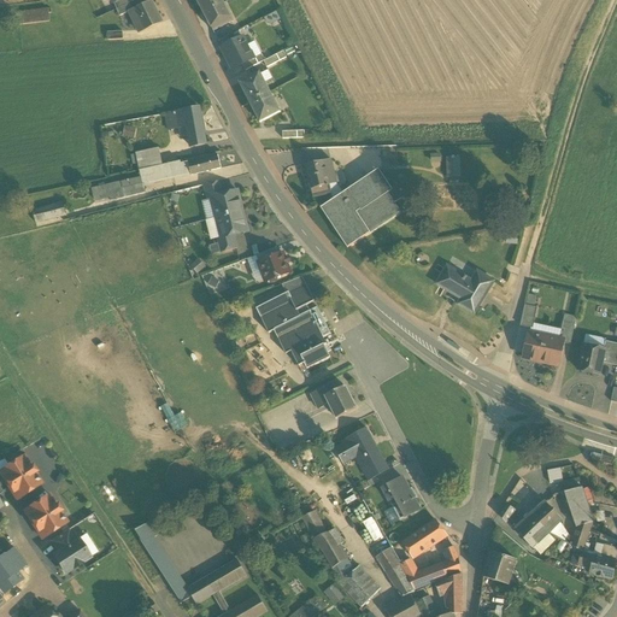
[(121,0),(113,4),(117,10),(129,4),(127,0),(121,0)]
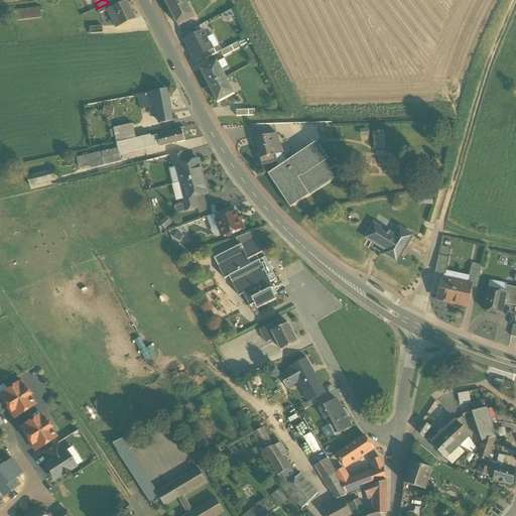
[(164,0),(170,11),(186,3),(184,0),(164,0)]
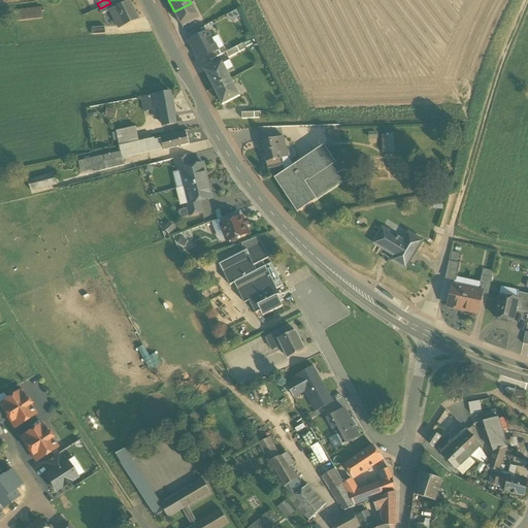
[(110,10),(119,28),(138,19),(130,2),(113,9),(110,10)]
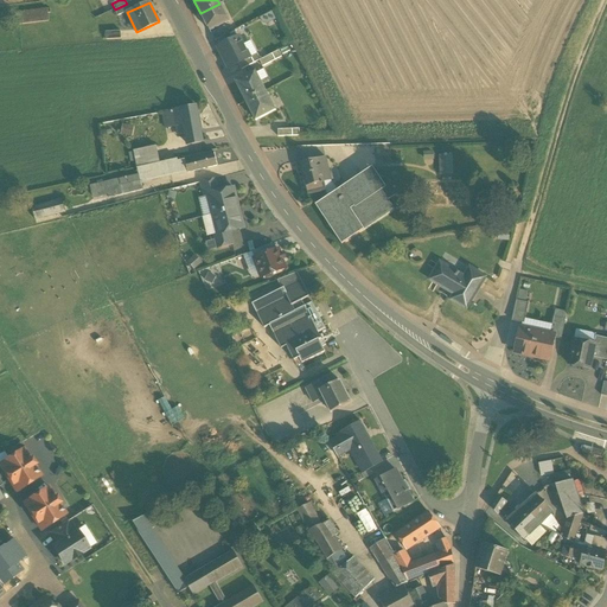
[(131,11),(127,4),(115,10),(117,16),(127,12),(131,11)]
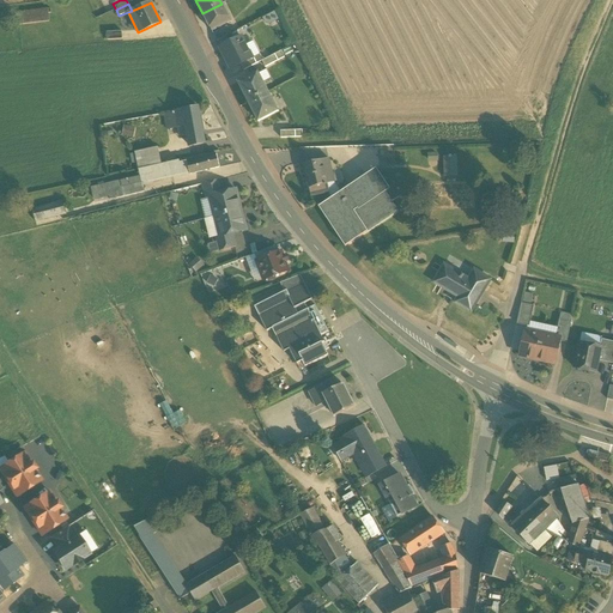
[(231,22),(222,4),(202,13),(212,31),(225,25),(231,22)]
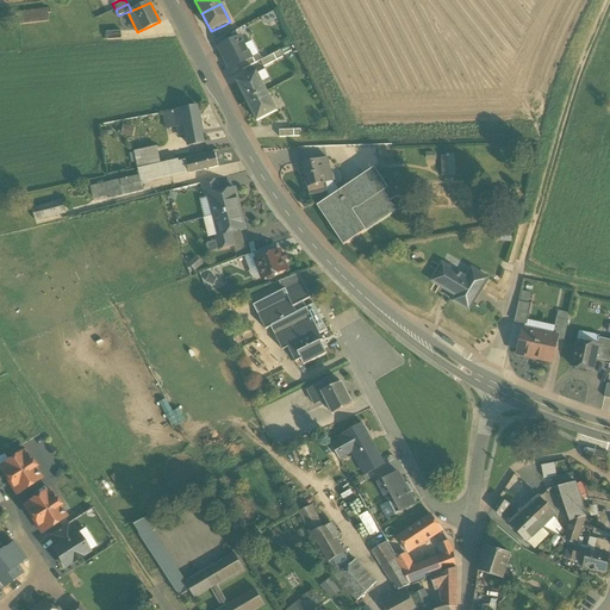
[(18,13),(19,25),(49,23),(47,10),(18,13)]
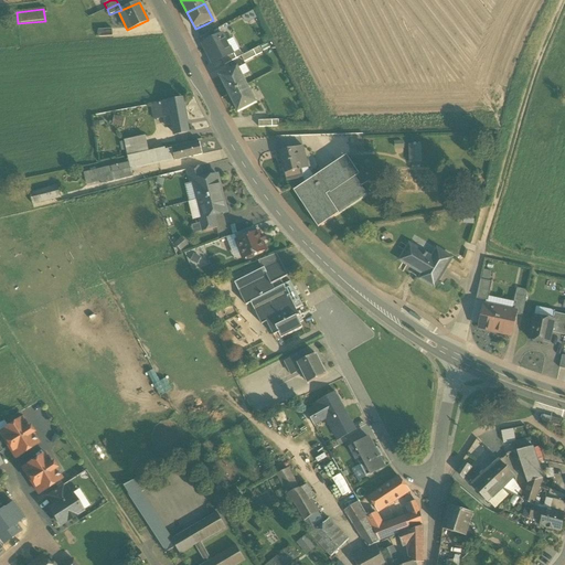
[(253,11),(242,17),(244,22),(248,22),(257,19),(253,11)]
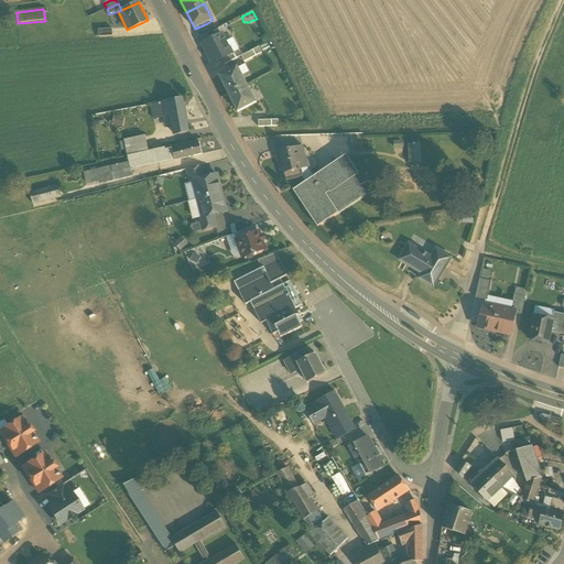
[(195,29),(199,38),(212,32),(207,23),(195,29)]
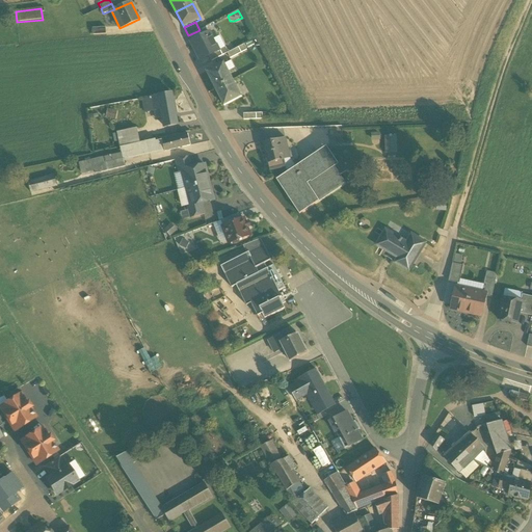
[(213,40),(209,32),(191,42),(201,60),(209,56),(219,50),(213,40)]
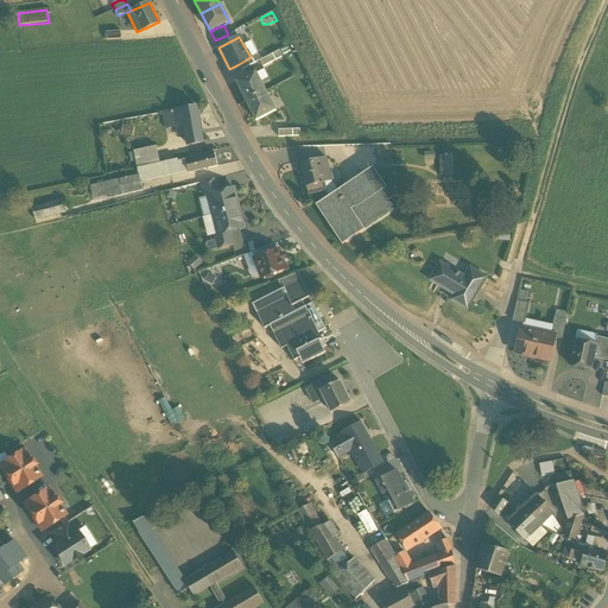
[(251,57),(258,54),(251,42),(244,45),(251,57)]
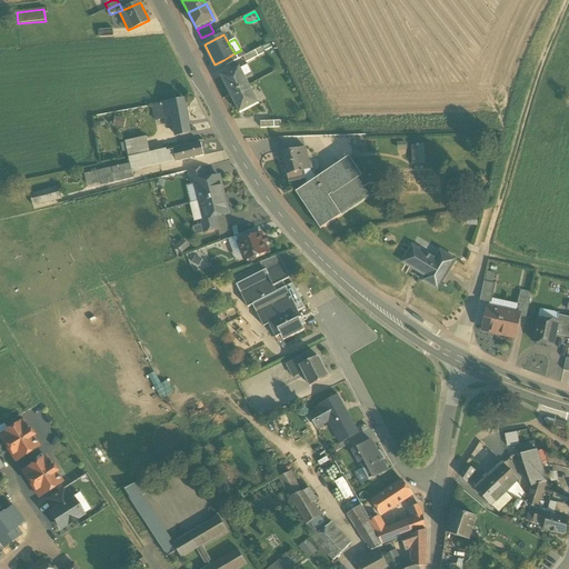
[(261,48),(243,56),(243,57),(246,62),(263,53),(261,48)]
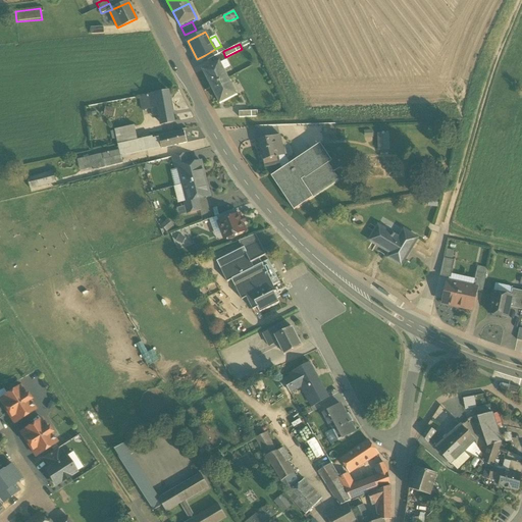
[(215,49),(205,55),(207,60),(223,52),(223,51),(221,46),(215,49)]
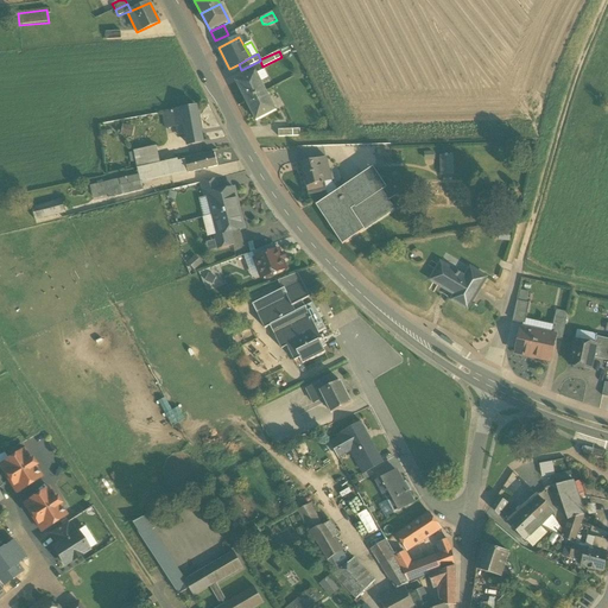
[(264,69),(257,74),(261,82),(268,78),(264,69)]
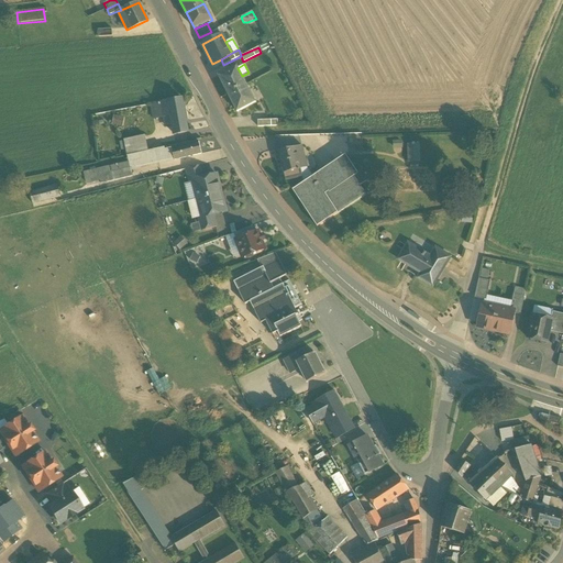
[(219,76),(228,94),(245,85),(242,76),(238,68),(236,66),(219,76)]
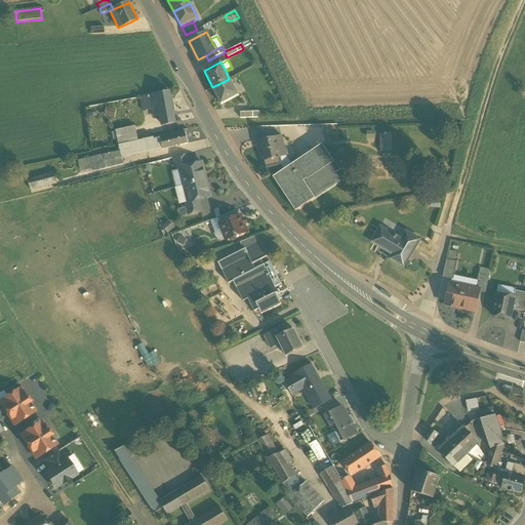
[(238,95),(229,79),(212,87),(221,104),(238,95)]
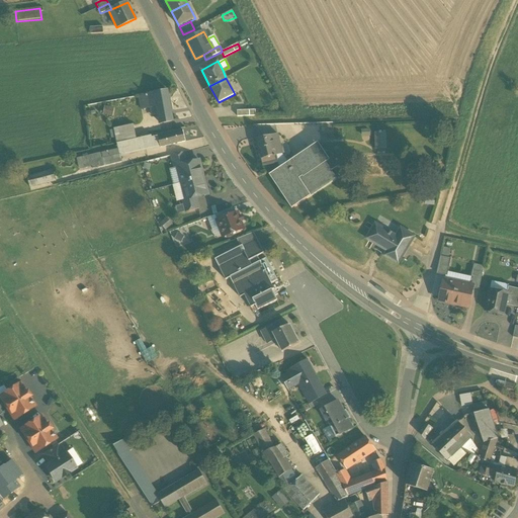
[(167,91),(155,94),(139,97),(141,109),(157,106),(160,123),(173,121),(167,91)]
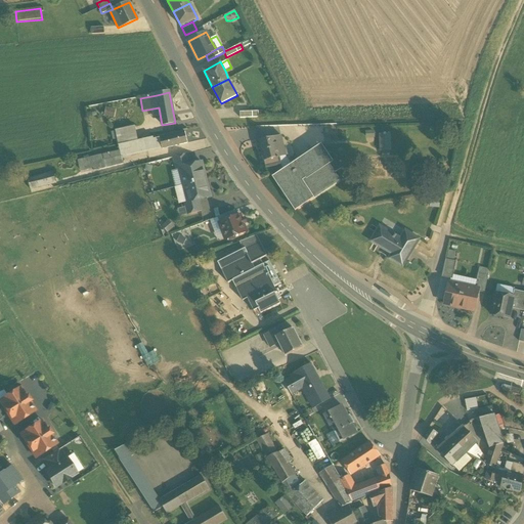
[(105,107),(104,116),(114,118),(116,110),(105,107)]
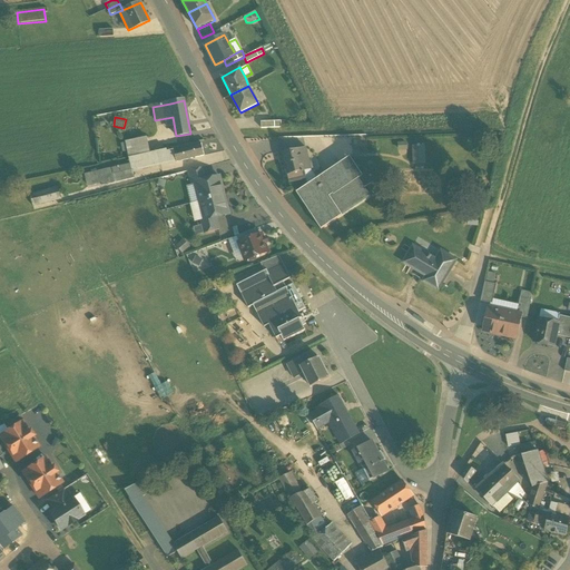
[(128,141),(131,157),(153,153),(149,137),(128,141)]
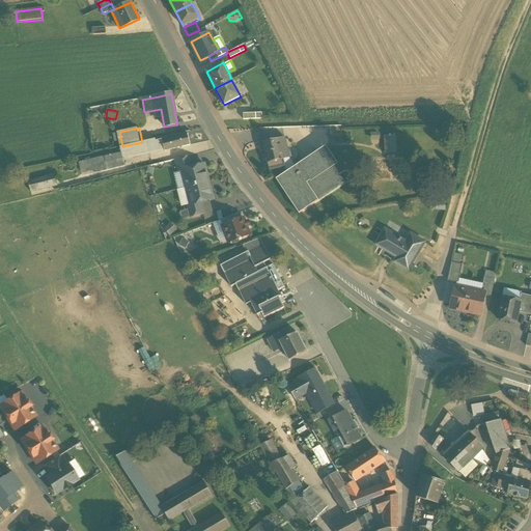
[(164,151),(190,145),(188,134),(162,139),(164,151)]
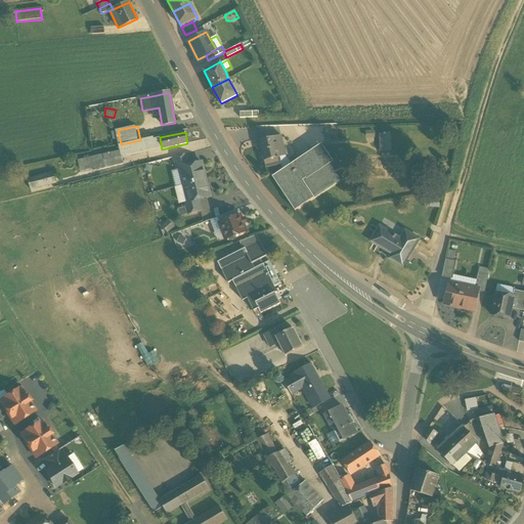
[(379,134),(380,151),(391,151),(391,134),(379,134)]
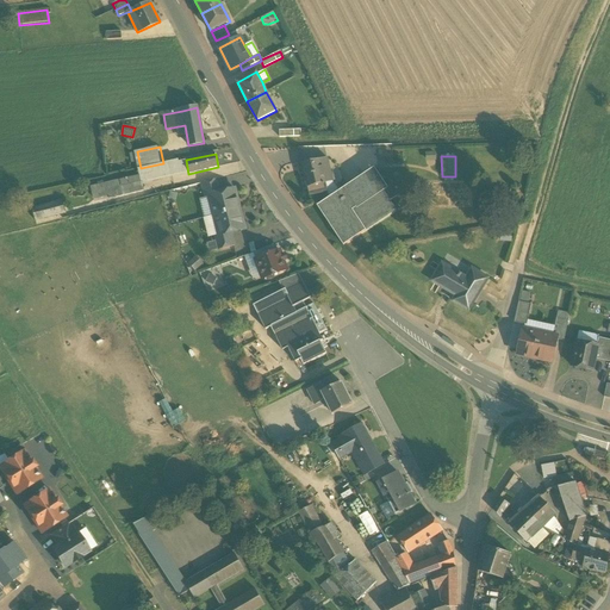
[(302,165),(307,187),(325,184),(332,181),(330,172),(327,159),(302,165)]
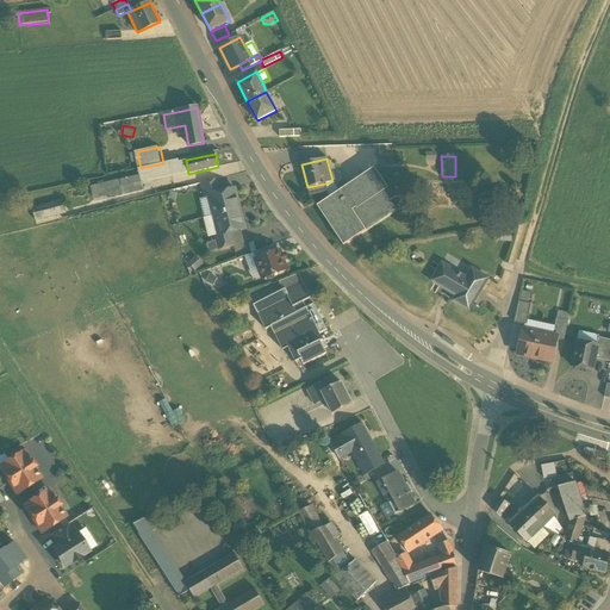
[(178,160),(163,163),(141,168),(138,169),(138,170),(128,174),(129,180),(130,184),(143,181),(181,174),(181,175),(188,174),(186,160),(179,162),(178,160)]
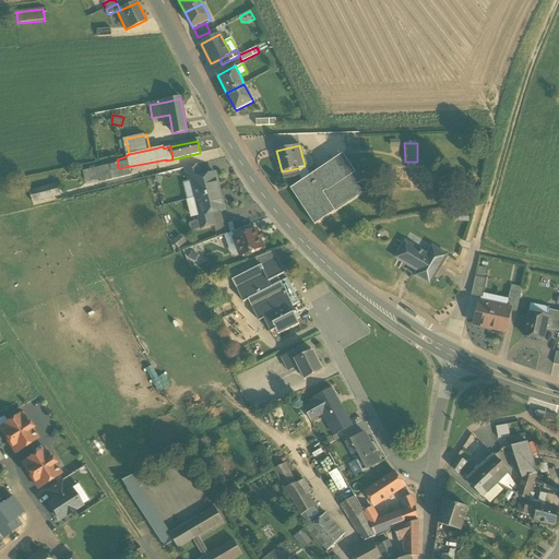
[(343,154),(311,175),(323,193),(351,175),(355,173),(343,154)]
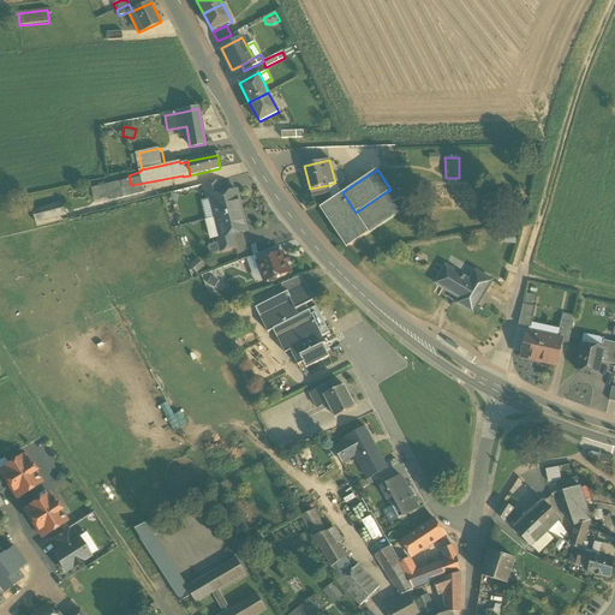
[(204,185),(208,199),(212,198),(210,198),(222,195),(219,180),(204,185)]
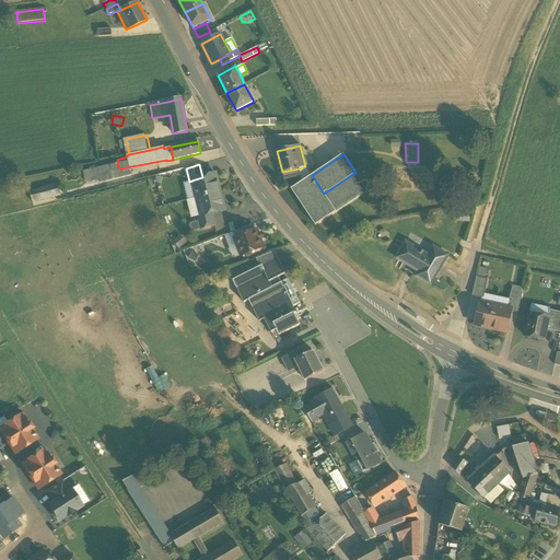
[(133,176),(131,166),(119,168),(118,165),(83,172),(86,186),(133,176)]
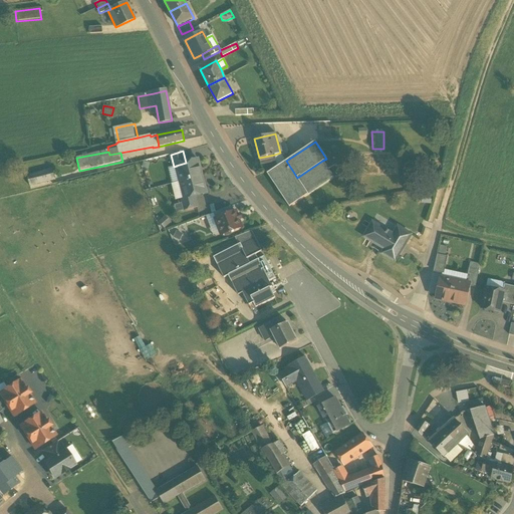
[(274,155),(276,162),(277,167),(285,162),(280,153),(274,155)]
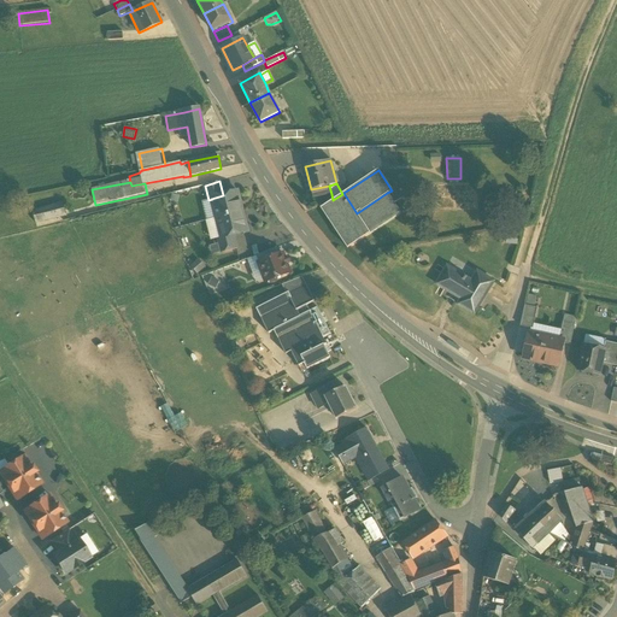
[(331,194),(329,186),(311,189),(313,199),(331,194)]
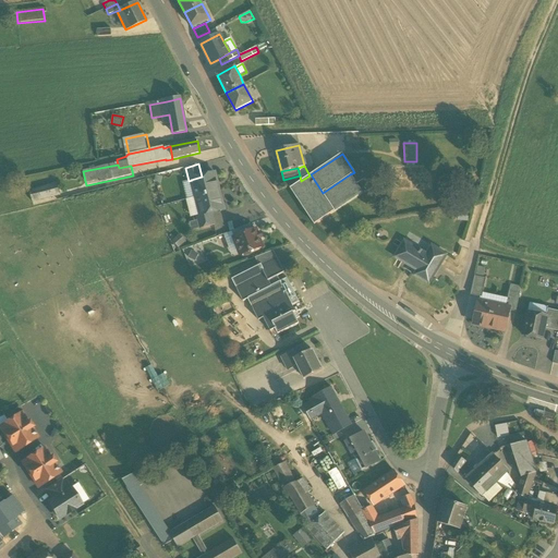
[(354,172),(350,174),(356,184),(365,179),(359,169),(354,172)]
